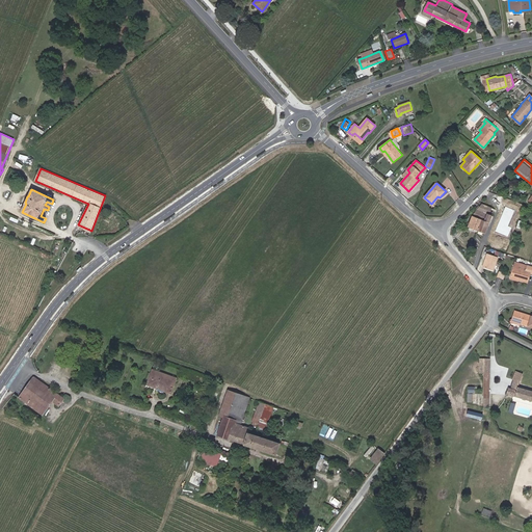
[(497,211),(486,207),(484,213),(486,214),(483,222),(481,221),(478,231),(483,234),(490,216),(495,217),(497,211)]
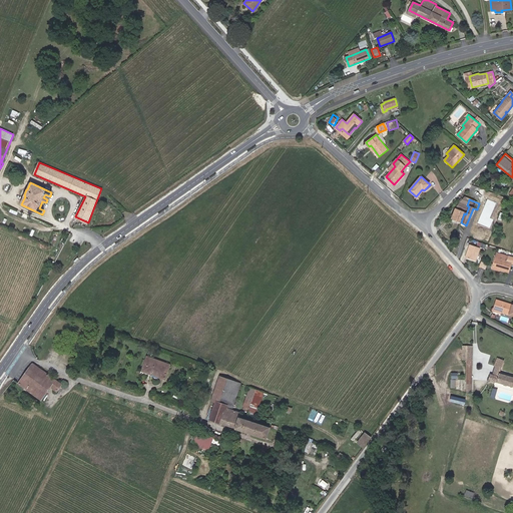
[(496,203),(487,200),(477,224),(489,229),(493,220),(489,218),(496,203)]
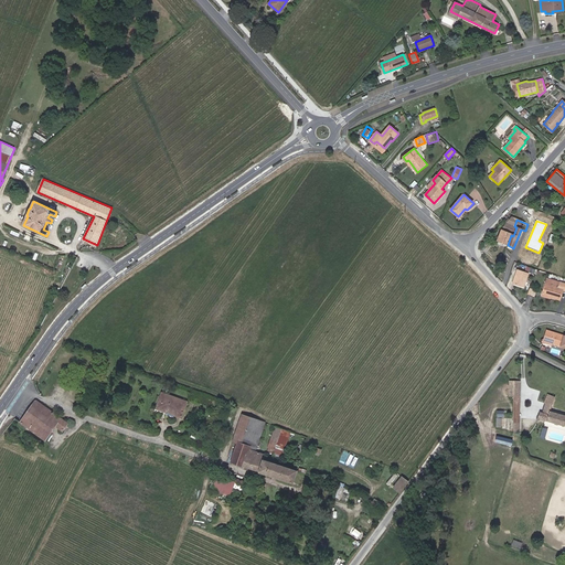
[(497,242),(508,245),(511,235),(514,228),(514,226),(507,223),(501,231),(497,242)]
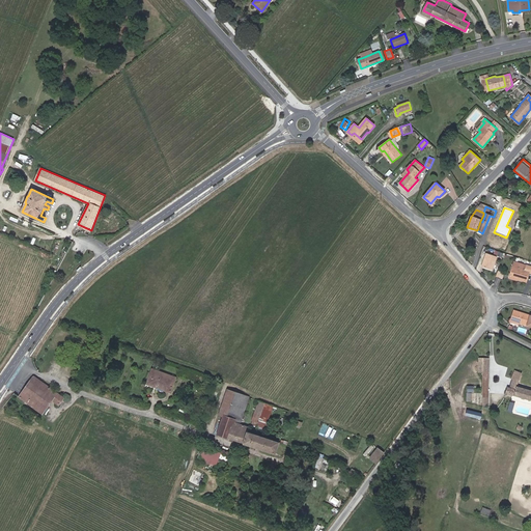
[(491,233),(488,239),(499,243),(501,238),(491,233)]
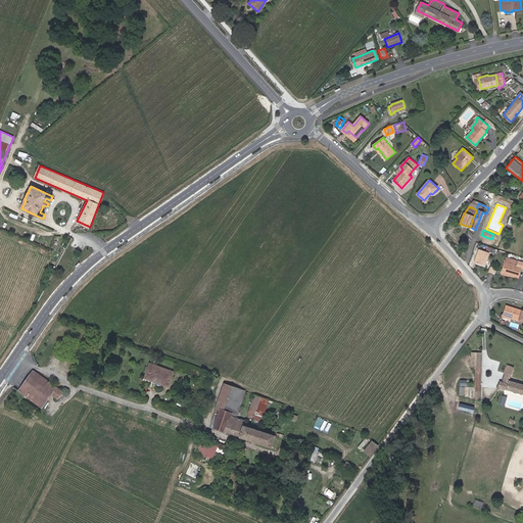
[(478,250),(474,264),(484,267),(488,253),(478,250)]
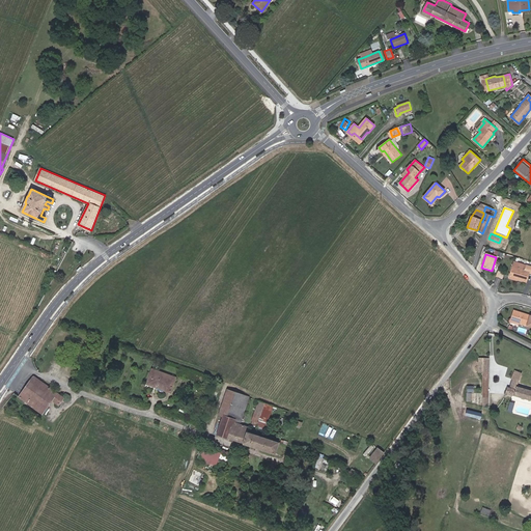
[(526,281),(529,273),(530,273),(530,266),(514,261),(510,275),(518,277),(516,279),(526,281)]
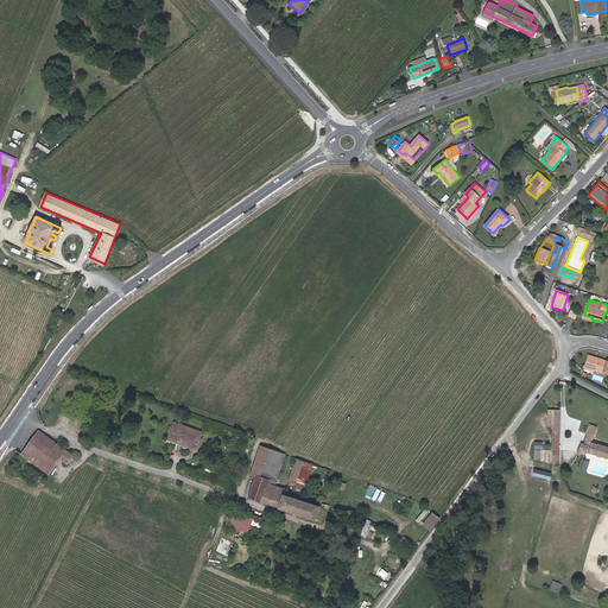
[(571,320),(574,321),(576,314),(569,311),(567,318),(568,318),(571,320)]
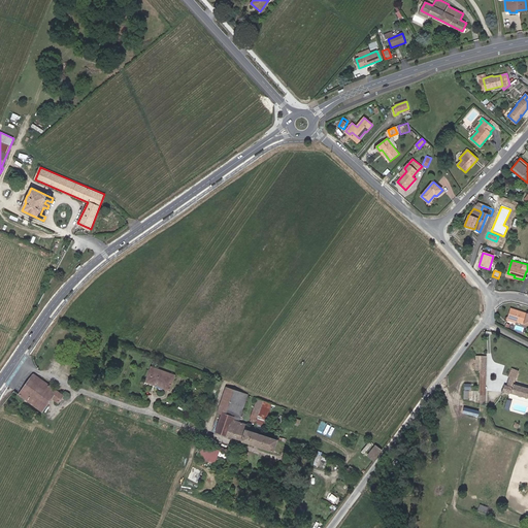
[(517,322),(516,323),(524,325),(527,315),(512,309),(508,319),(517,322)]
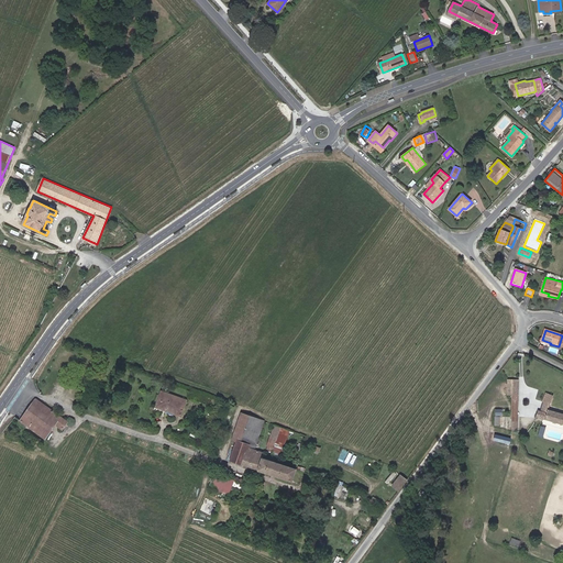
[(511,381),(511,400),(510,406),(510,408),(509,430),(516,430),(518,381),(515,381),(511,381)]
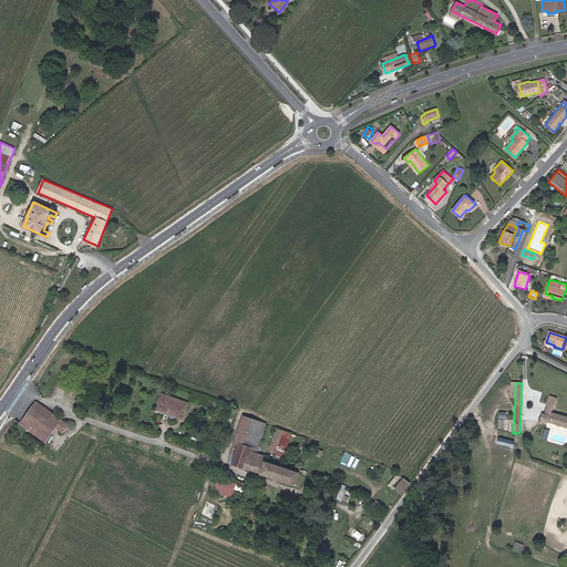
[(220,402),(194,393),(191,401),(217,410),(220,402)]
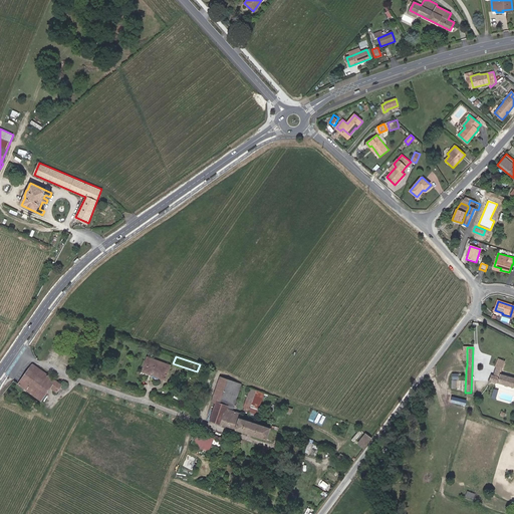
[(159,377),(166,379),(170,366),(170,365),(147,357),(142,371),(151,374),(152,371),(160,374),(159,377)]
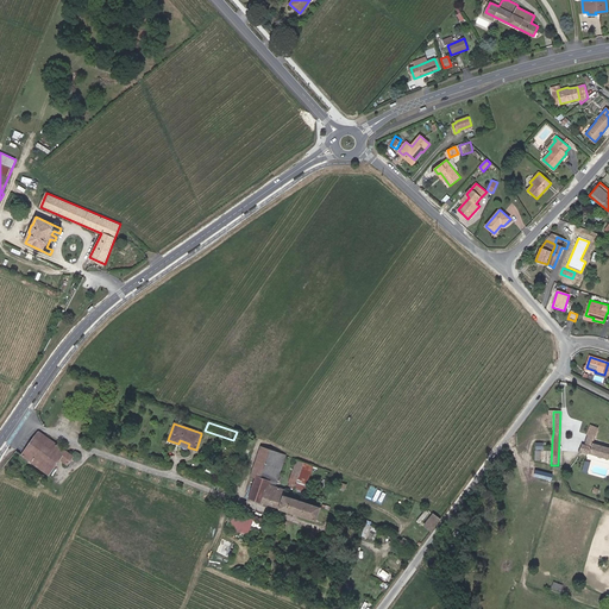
[(600,427),(591,424),(586,433),(588,434),(595,437),(600,427)]
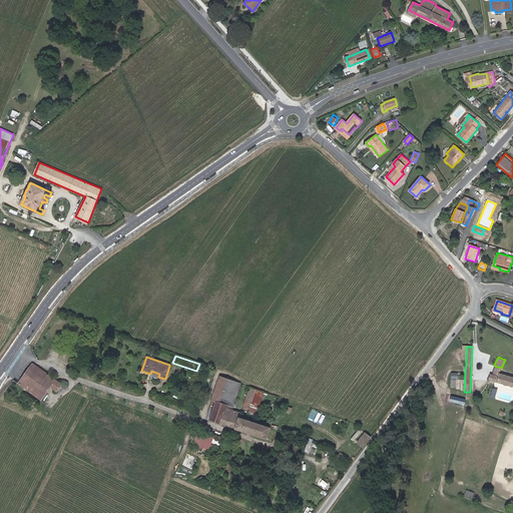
[(54,379),(32,363),(24,373),(17,383),(39,400),(49,387),(54,379)]
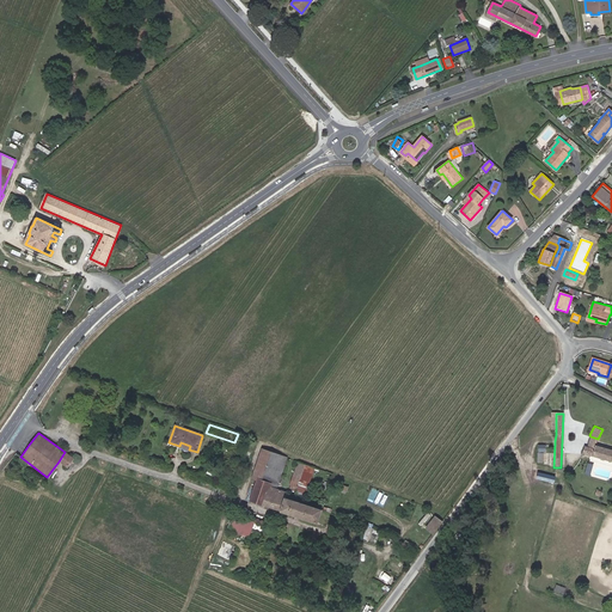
[(591,436),(587,445),(594,447),(595,444),(598,439),(591,436)]
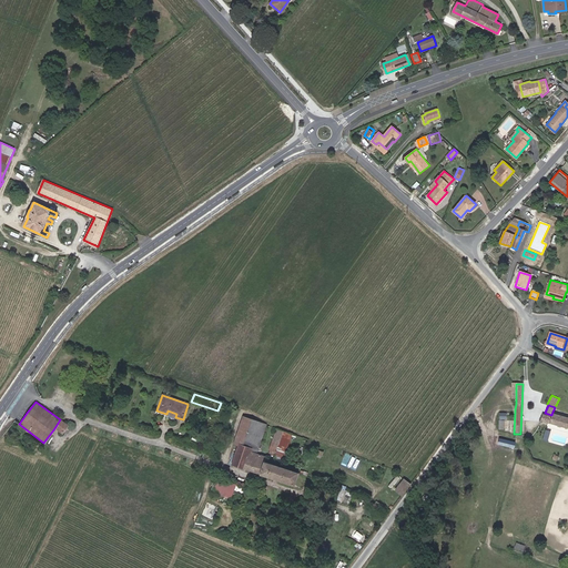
[(567,427),(567,414),(563,413),(563,416),(553,412),(551,415),(545,413),(543,413),(540,419),(558,425),(558,428),(564,430),(565,427),(567,427)]
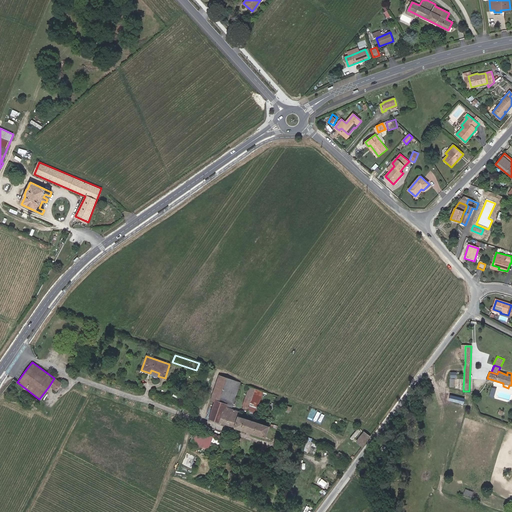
[(227,378),(219,375),(211,399),(215,401),(219,402),(227,378)]
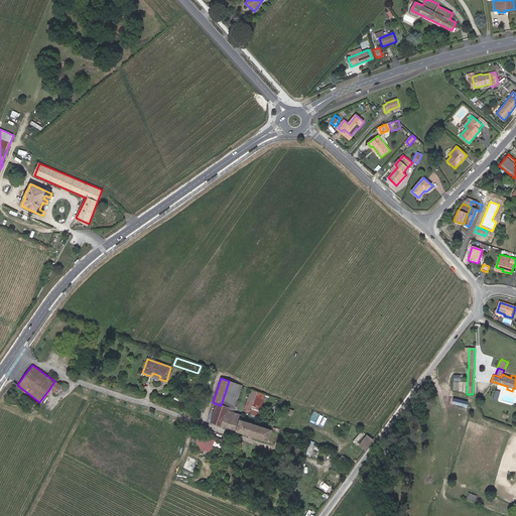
[(61,387),(54,381),(49,389),(55,394),(61,387)]
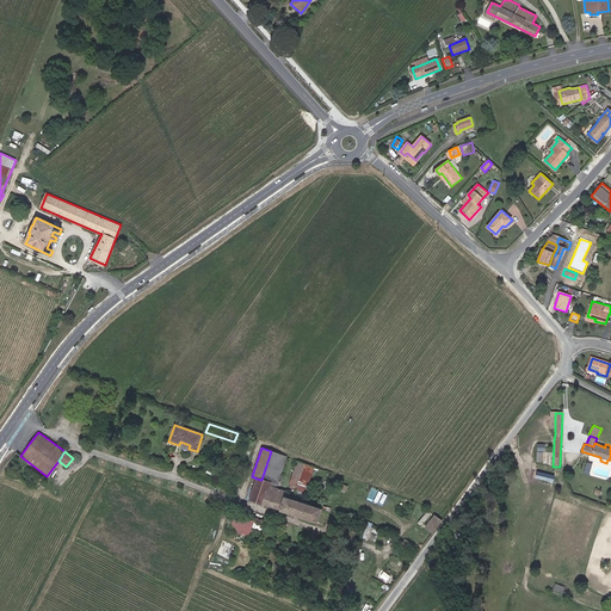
[(253,500),(279,508),(279,510),(284,497),(287,491),(276,487),(287,456),(271,451),(261,480),(257,479),(251,497),(251,499),(253,500)]
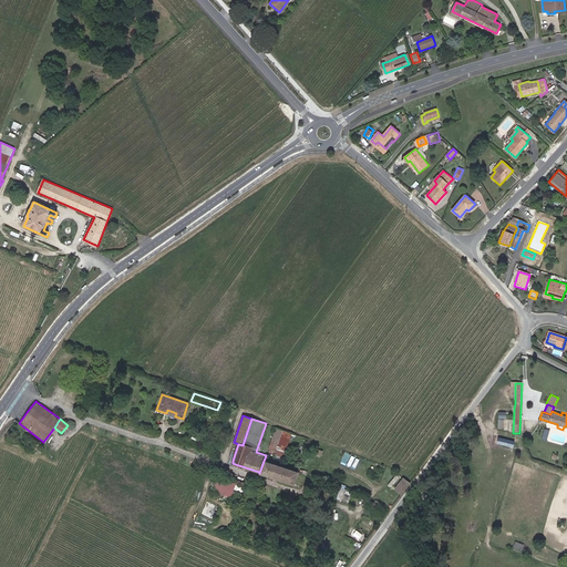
[(275,451),(282,430),(276,428),(269,449),(275,451)]
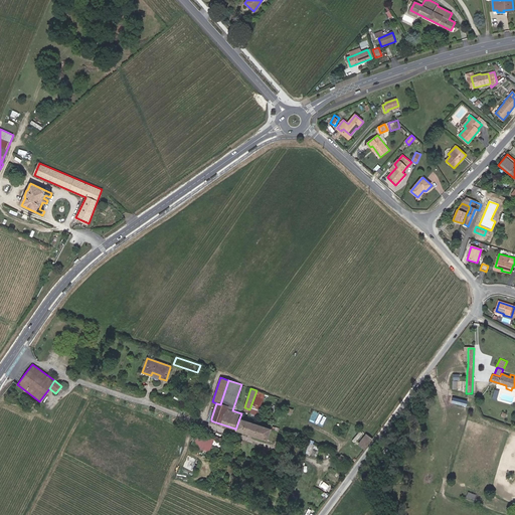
[(256,390),(249,409),(248,414),(256,416),(265,392),(256,390)]
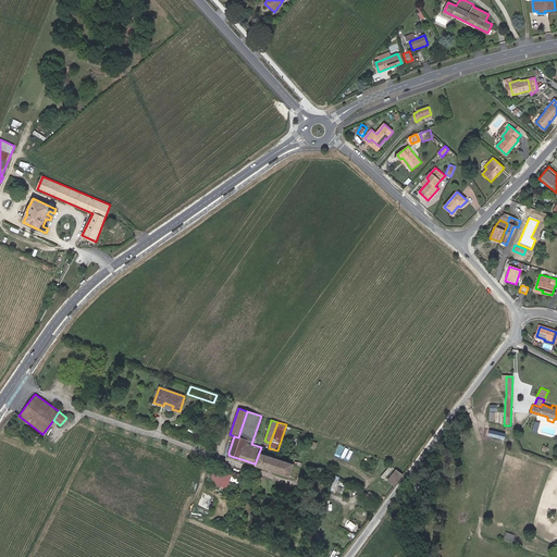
[(259,453),(255,465),(288,475),(293,463),(259,453)]
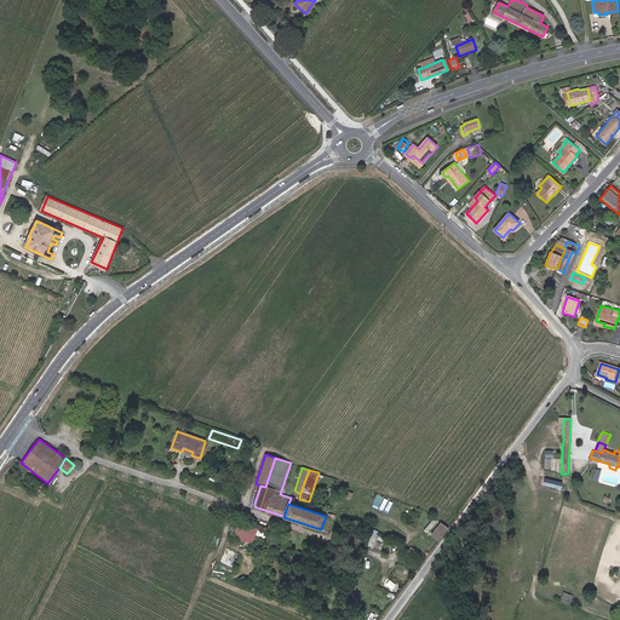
[(223,535),(245,543),(251,527),(229,520),(223,535)]
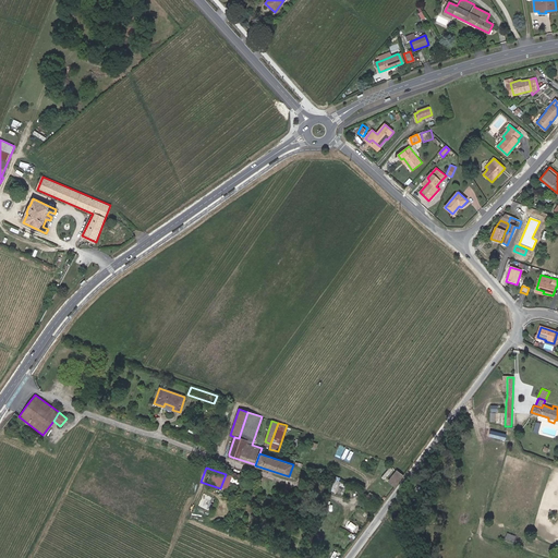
[(395,485),(402,475),(396,470),(388,480),(395,485)]
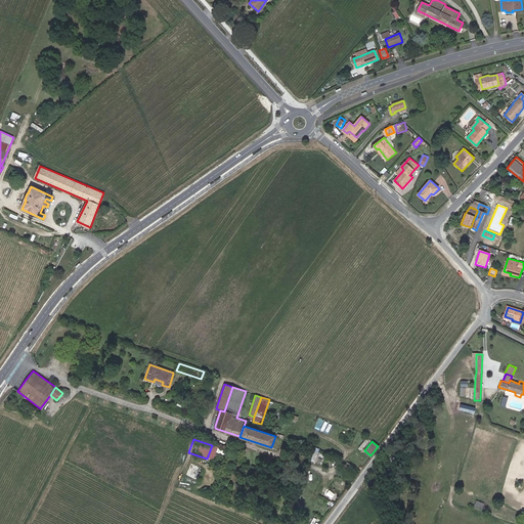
[(353,466),(347,463),(346,465),(343,464),(341,467),(351,472),(353,466)]
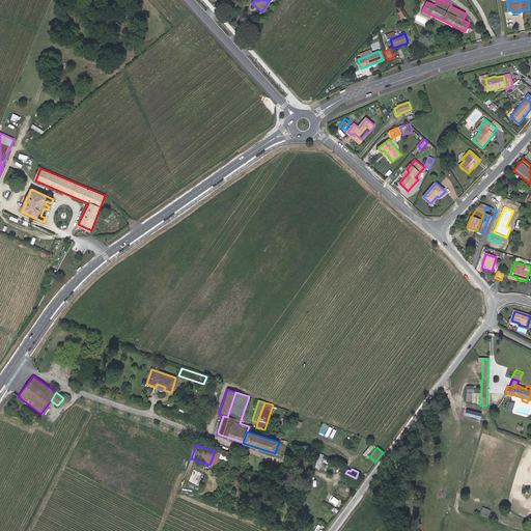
[(341,502),(335,498),(331,503),(338,507),(341,502)]
